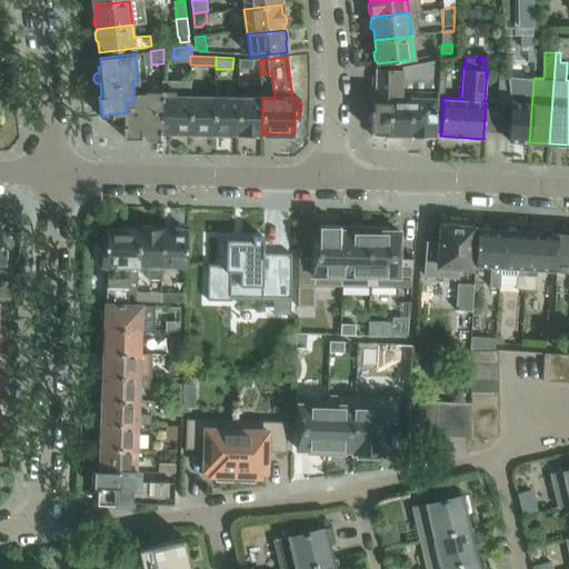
[(435,92),(436,69),(438,69),(439,59),(436,59),(418,62),(402,66),(402,69),(377,69),(377,88),(371,88),(370,116),(369,116),(369,123),(370,123),(370,130),(372,130),(372,136),(391,137),(409,137),(409,135),(411,135),(412,137),(420,137),(422,135),(433,135),(435,92)]
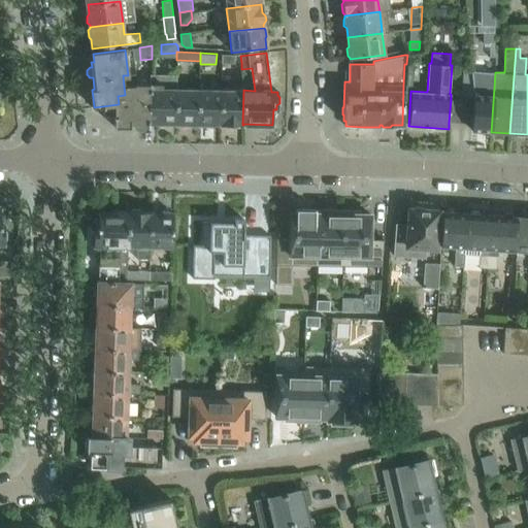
[(414,64),(406,64),(404,64),(403,86),(413,86),(414,64)]
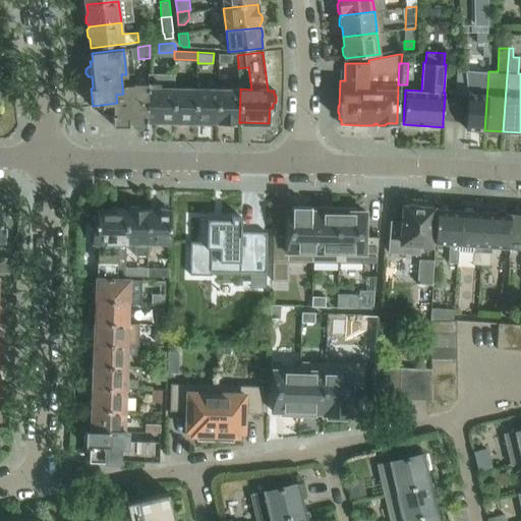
[(456,70),(455,83),(466,83),(466,78),(465,70),(456,70)]
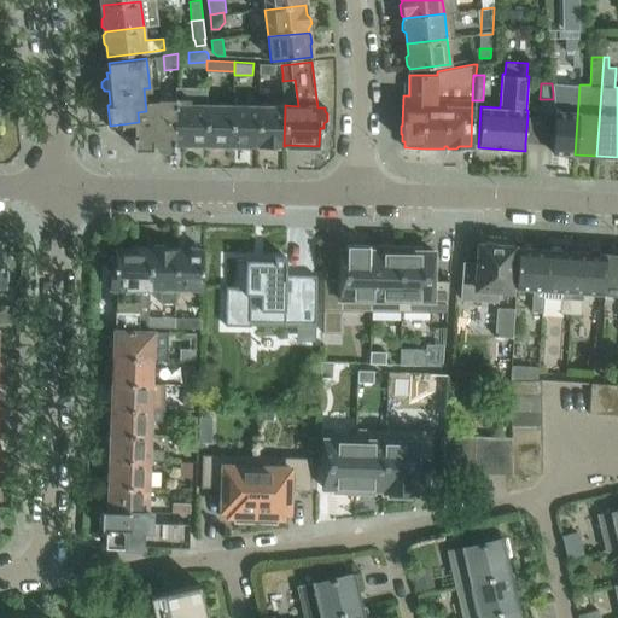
[(575,155),(579,85),(569,85),(569,83),(552,83),(553,93),(553,99),(554,112),(554,115),(552,145),(552,152),(575,155)]
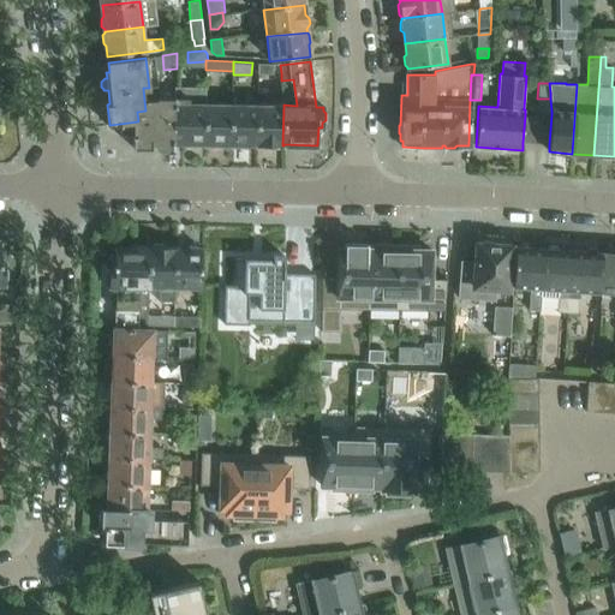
[(174,120),(175,97),(160,96),(159,87),(149,88),(143,88),(144,100),(145,111),(137,112),(138,121),(120,124),(121,136),(133,136),(133,148),(151,148),(151,145),(157,145),(157,147),(157,148),(159,149),(160,150),(161,151),(163,151),(166,151),(167,151),(168,150),(169,149),(171,148),(171,147),(171,145),(174,145),(174,142),(181,142),(181,121),(174,120)]
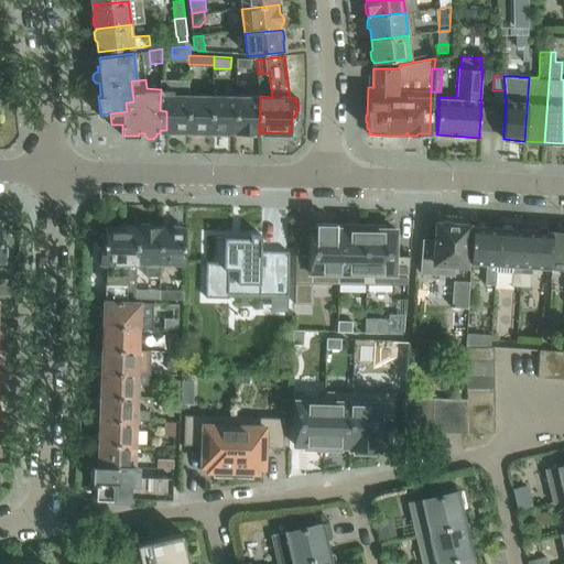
[(187,131),(188,95),(174,95),(174,89),(161,89),(160,110),(166,111),(166,130),(174,130),(176,133),(184,133),(186,131),(187,131)]
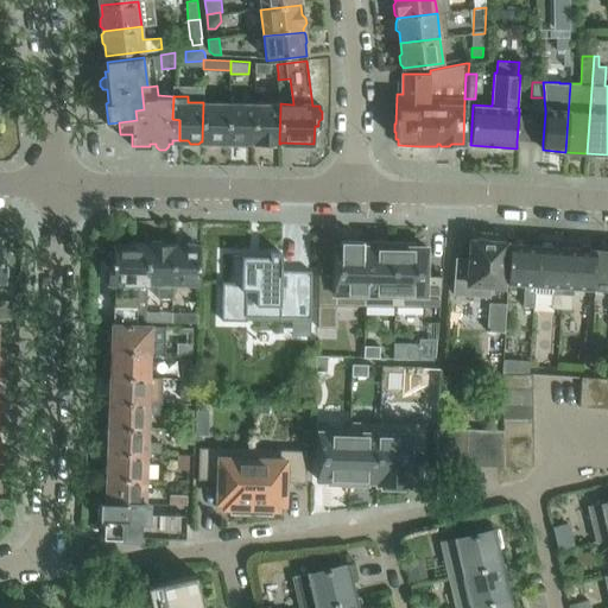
[(228,143),(229,103),(203,102),(202,141),(214,141),(216,144),(223,145),(226,143),(228,143)]
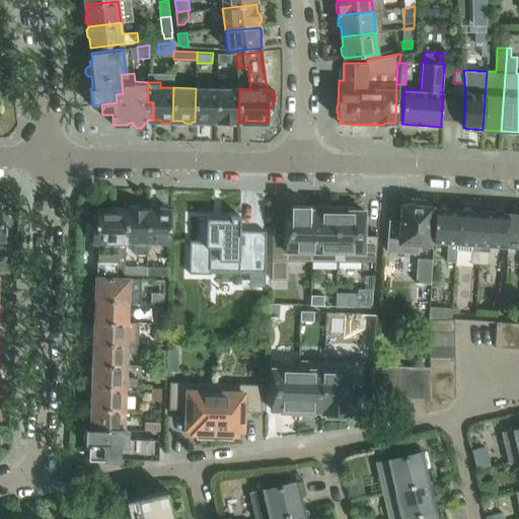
[(217,121),(217,88),(196,88),(195,122),(197,122),(199,124),(205,124),(209,121),(217,121)]
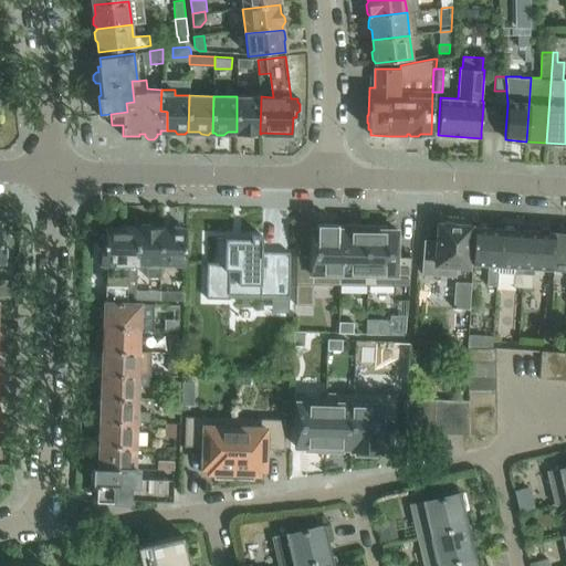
[(260,134),(261,96),(237,96),(237,132),(237,133),(247,134),(249,136),(257,136),(259,134),(260,134)]
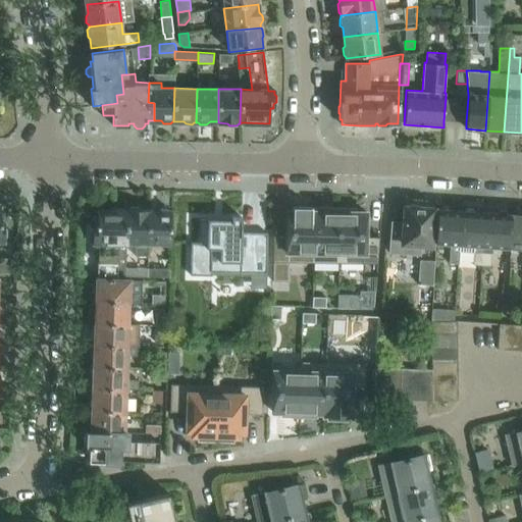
[(446,98),(444,121),(466,122),(468,97),(456,97),(456,99),(446,98)]
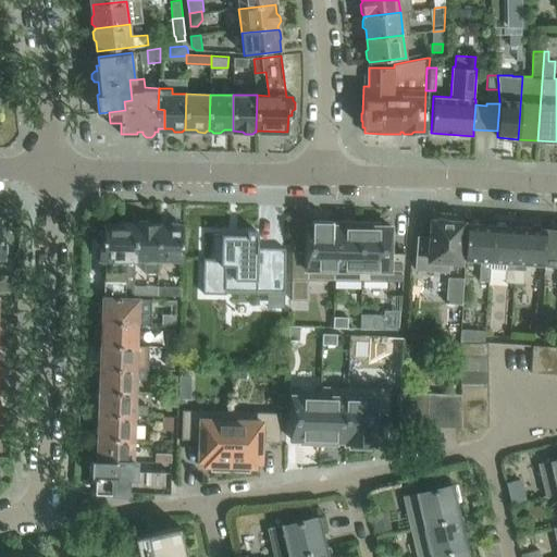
[(459,272),(462,223),(448,222),(446,219),(441,218),(436,221),(432,221),(430,242),(417,240),(416,250),(411,250),(410,268),(447,271),(459,272)]
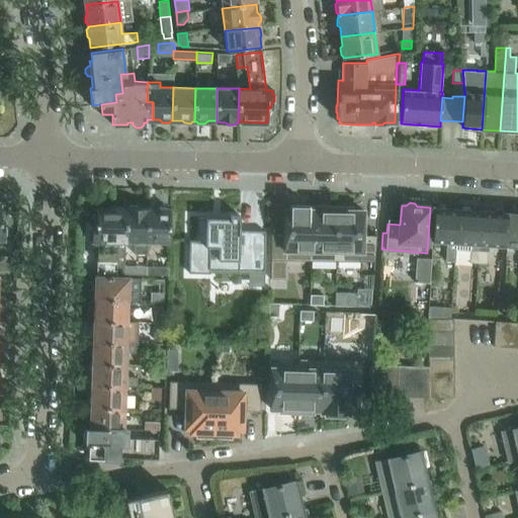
[(456,242),(458,208),(446,208),(445,205),(439,204),(437,207),(434,207),(432,240),(446,241),(445,260),(455,261),(456,249),(455,249),(456,242)]
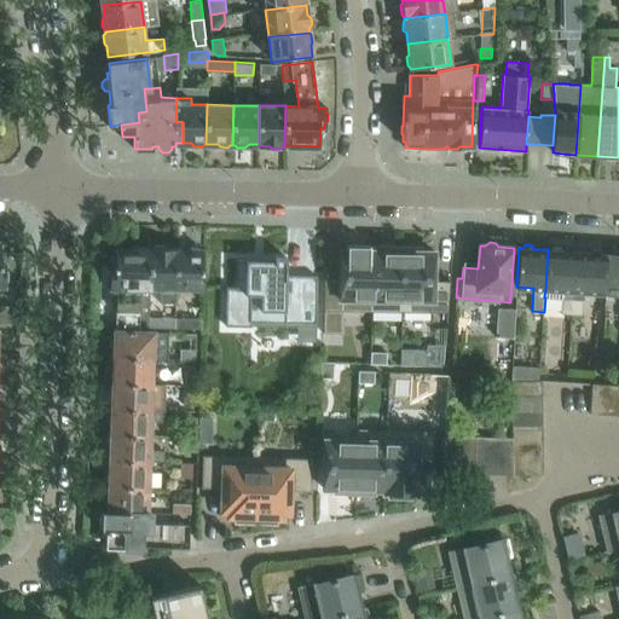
[(175,289),(177,250),(177,249),(166,248),(163,247),(156,246),(154,248),(150,248),(150,249),(149,288),(150,288),(161,288),(161,302),(175,302),(175,289)]
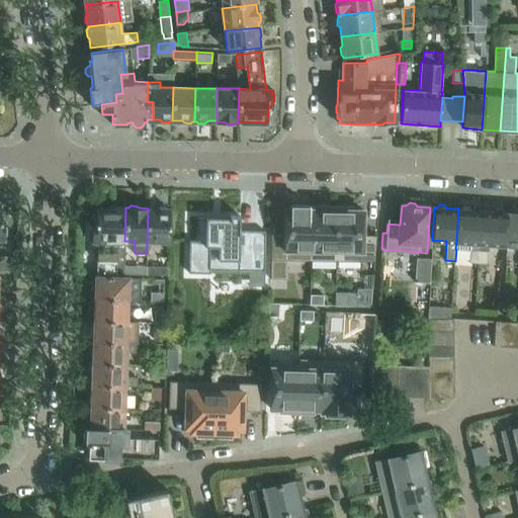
[(271,234),(270,260),(310,260),(311,209),(309,209),(309,205),(290,205),(290,209),(284,209),(284,235),(271,234)]
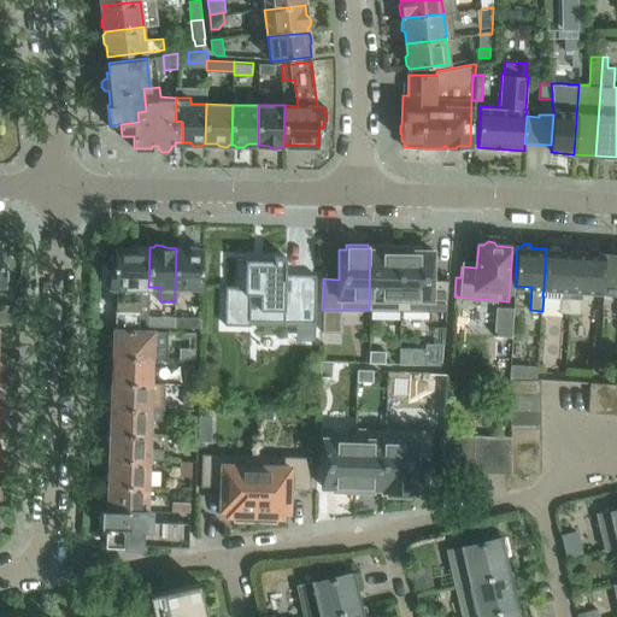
[(370,250),(369,310),(400,311),(400,246),(381,245),(380,250),(370,250)]
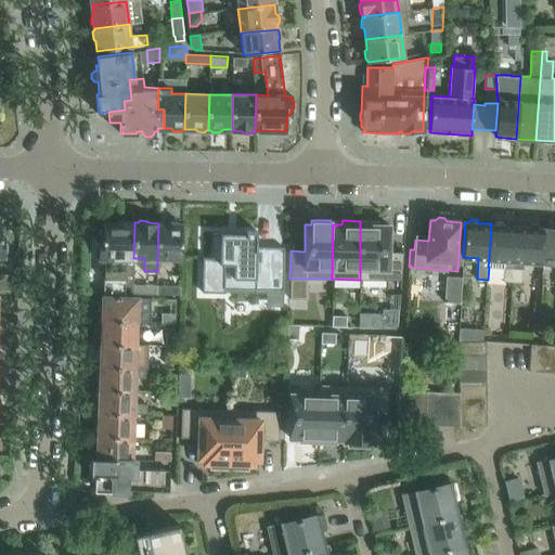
[(360,221),(360,280),(401,280),(403,253),(388,252),(389,226),(378,226),(378,221),(360,221)]
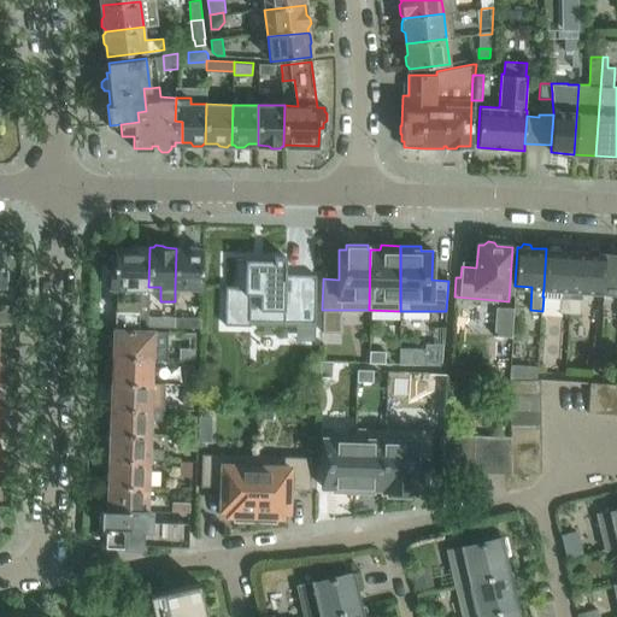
[(569,312),(574,251),(559,250),(558,246),(550,246),(548,250),(546,248),(544,288),(560,289),(559,312),(569,312)]
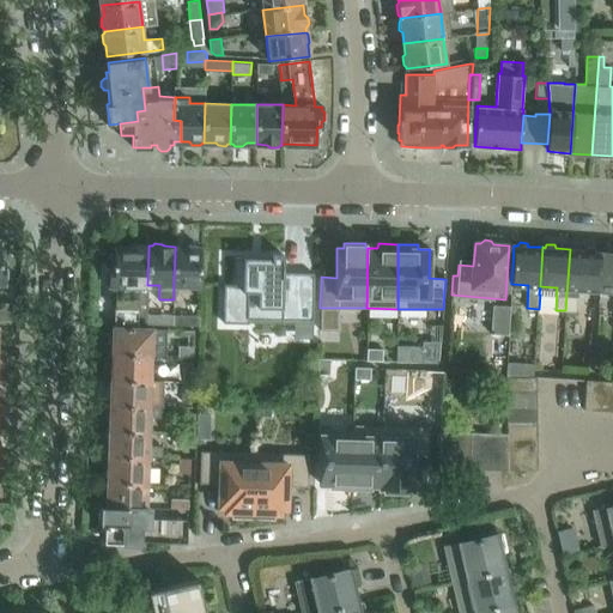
[(147,285),(149,247),(115,247),(114,263),(109,263),(109,268),(107,271),(107,278),(109,280),(109,286),(116,286),(115,323),(146,325),(146,314),(147,314),(149,285),(147,285)]
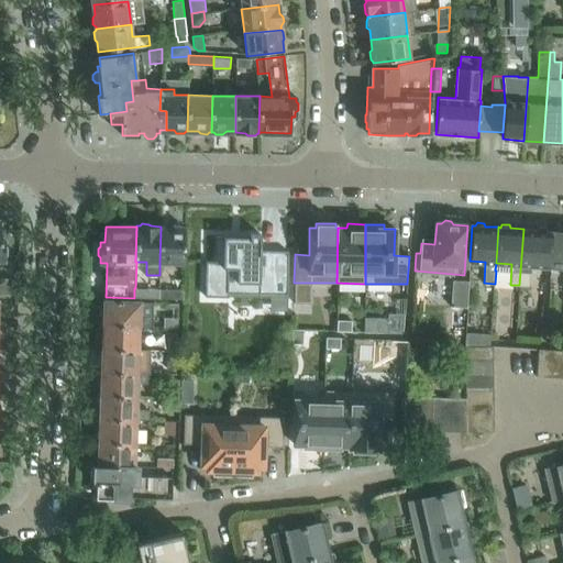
[(183,263),(184,228),(183,228),(181,227),(173,227),(170,228),(161,228),(159,263),(183,263)]
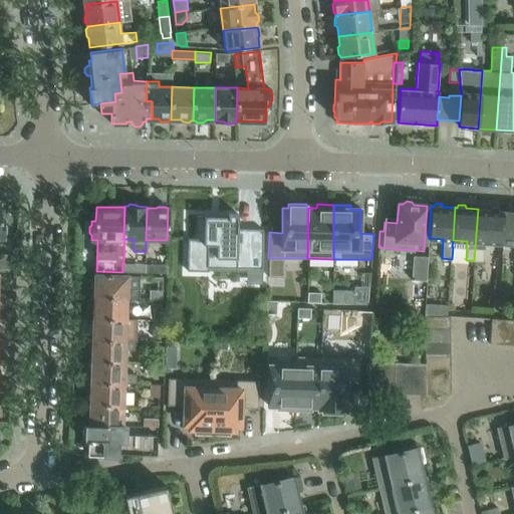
[(501,243),(503,211),(498,210),(497,207),(491,207),(489,210),(478,209),(474,260),(483,261),(484,249),(485,249),(485,242),(501,243)]
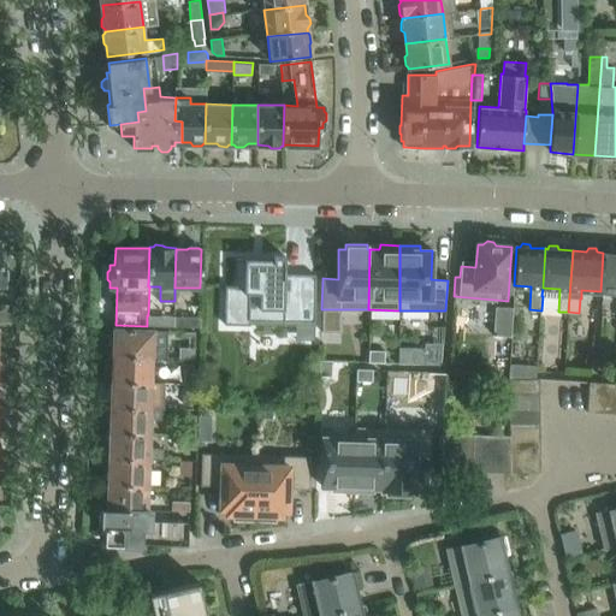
[(615,249),(610,249),(609,253),(603,253),(600,291),(615,291),(615,249)]
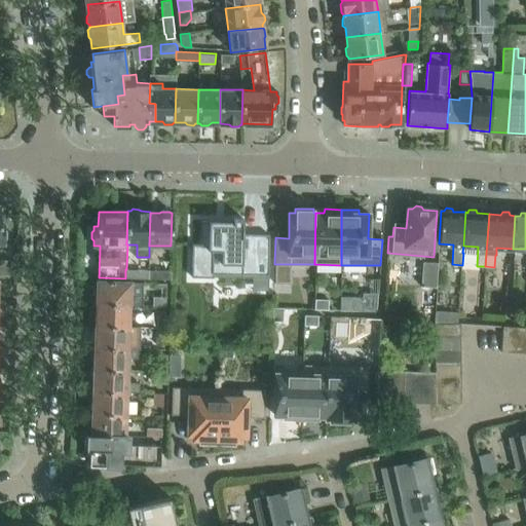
[(192,245),(191,277),(213,278),(213,273),(268,275),(269,234),(243,234),(243,224),(243,219),(233,219),(233,222),(216,221),(200,221),(200,245),(192,245)]
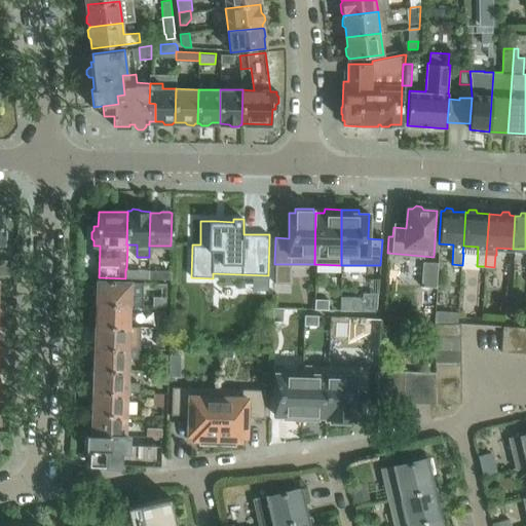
[(423,261),(421,286),(437,287),(439,262),(423,261)]
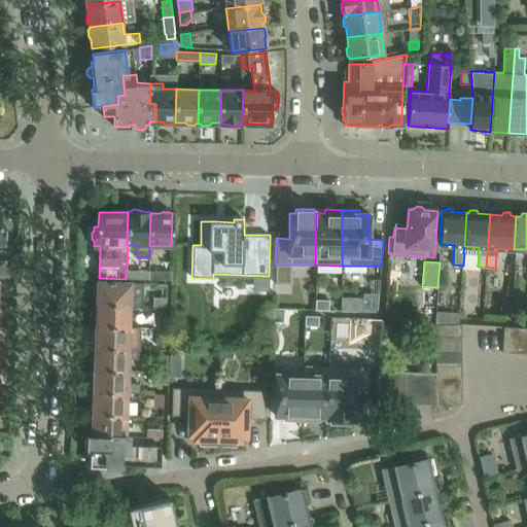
[(148,280),(149,270),(127,270),(126,270),(126,279),(148,280)]
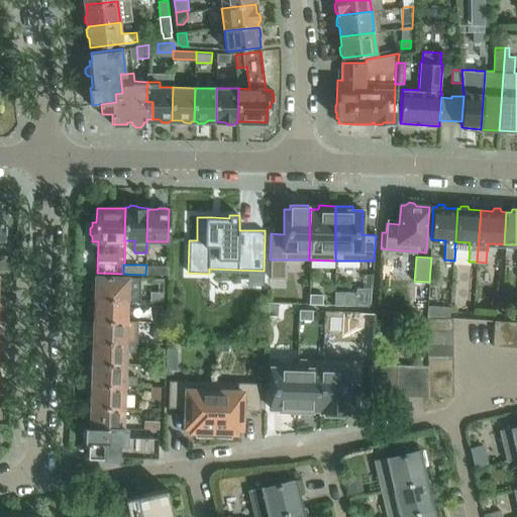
[(167,275),(168,266),(146,265),(145,275),(167,275)]
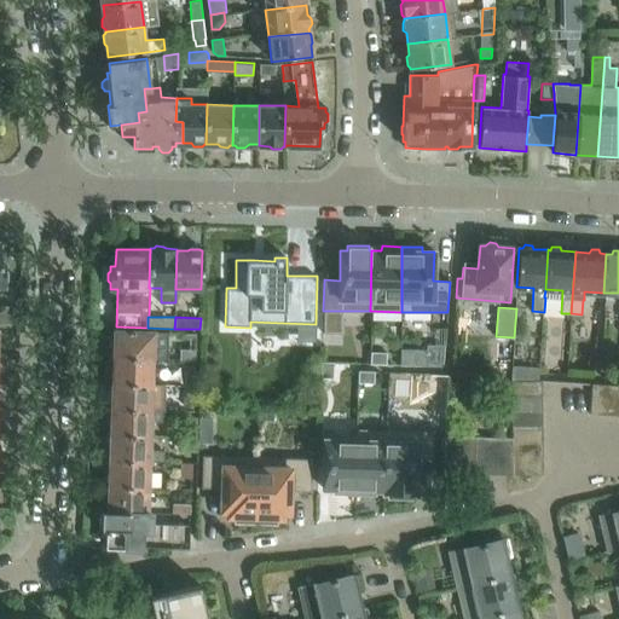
[(113,339),(113,345),(115,347),(115,358),(154,359),(167,360),(168,334),(154,333),(115,331),(115,333),(115,336),(113,339)]
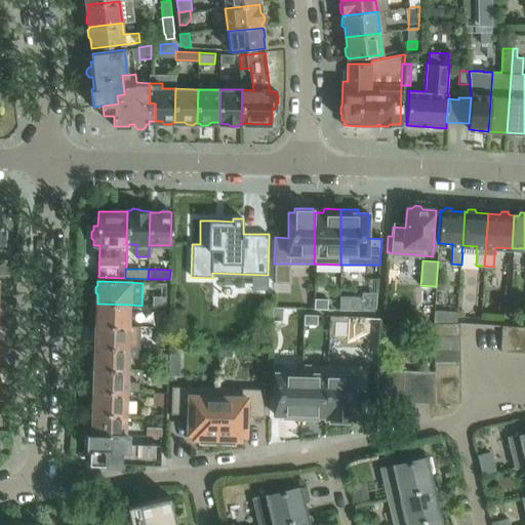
[(152,295),(152,305),(165,305),(166,305),(166,295),(165,295),(152,295)]
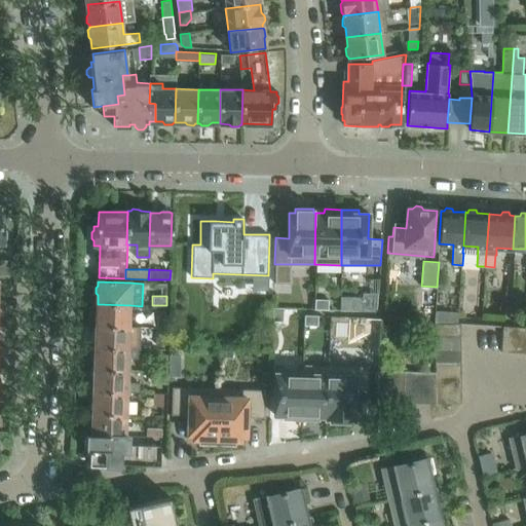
[(340,297),(340,310),(364,310),(364,298),(340,297)]
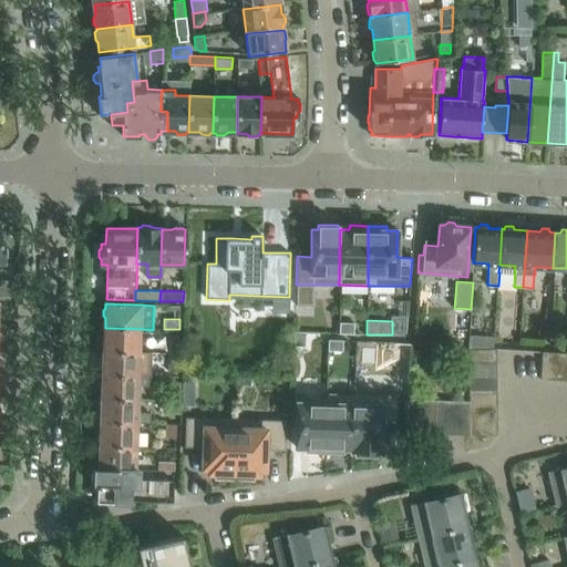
[(339,322),(339,333),(353,334),(353,323),(339,322)]
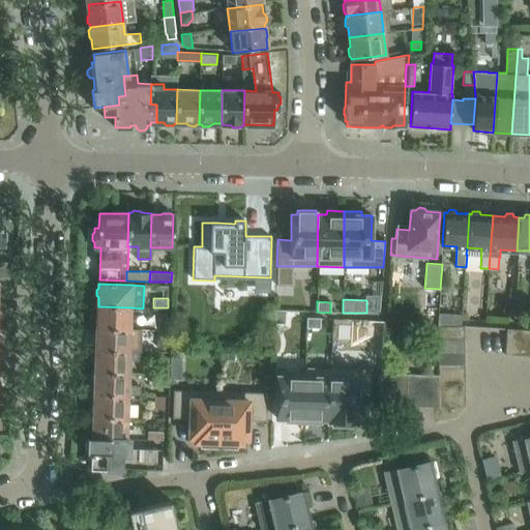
[(130,329),(130,328),(131,307),(98,306),(97,316),(95,319),(95,324),(97,327),(97,328),(130,329)]
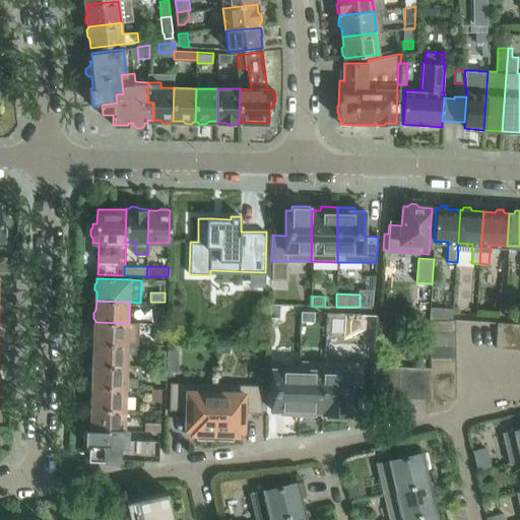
[(270,305),(269,318),(279,318),(280,305),(270,305)]
